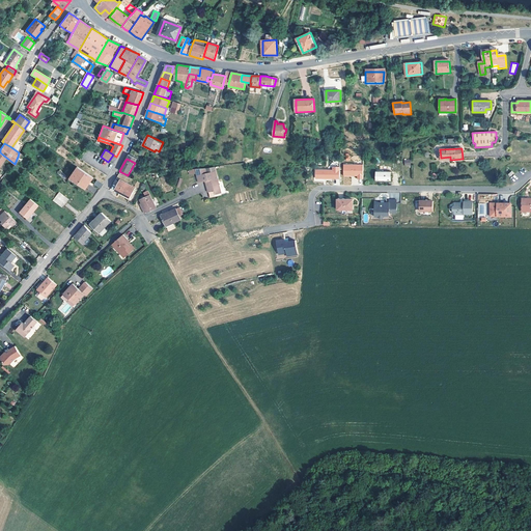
[(357,176),(357,179),(363,179),(363,164),(343,164),(343,176),(357,176)]
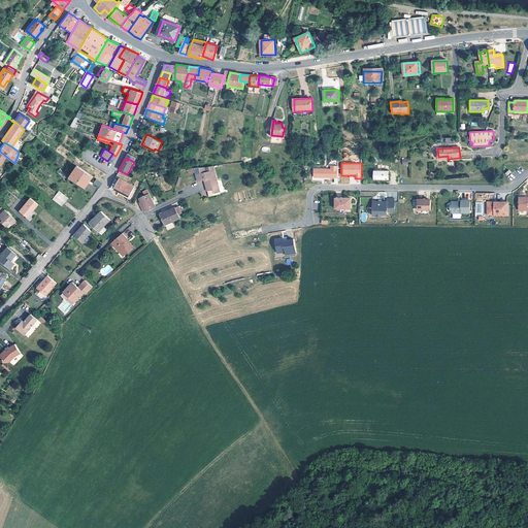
[(337,177),(337,165),(330,166),(330,168),(312,168),(312,178),(337,177)]
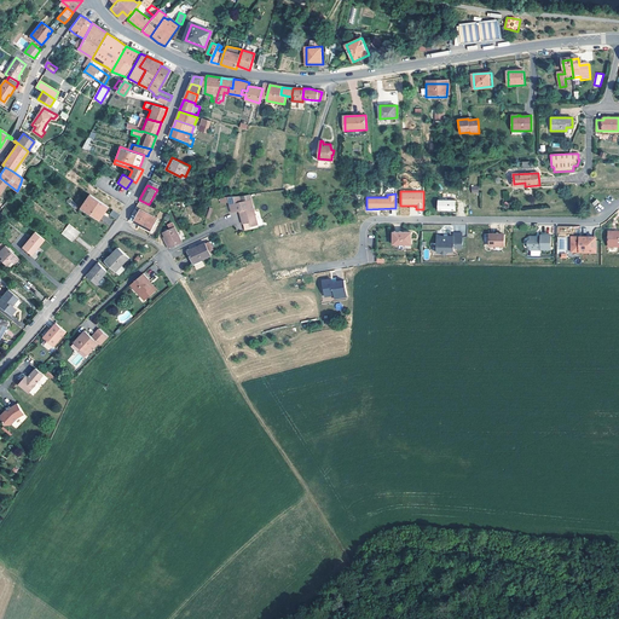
[(88,195),(80,208),(98,220),(106,207),(88,195)]
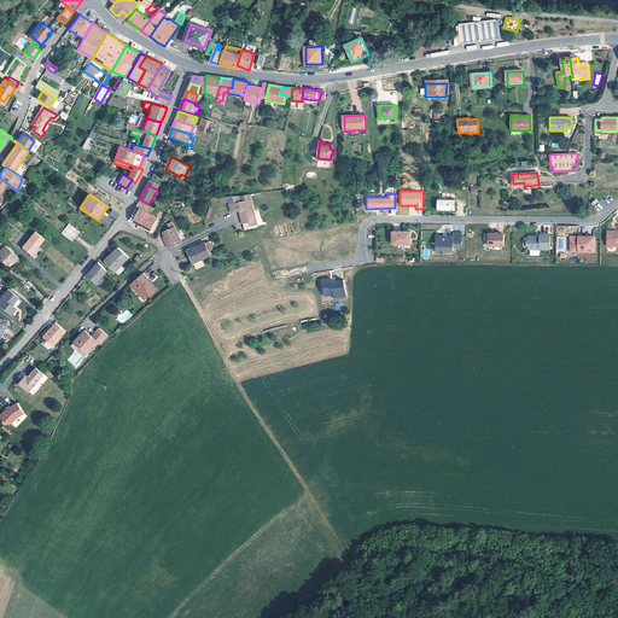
[(231,197),(228,197),(229,202),(232,213),(239,211),(243,228),(256,225),(250,198),(240,200),(239,196),(235,196),(231,197)]
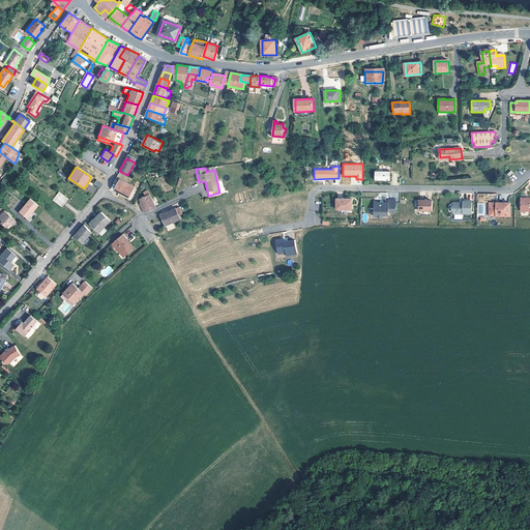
[(390,172),(376,171),(376,180),(390,180),(390,172)]
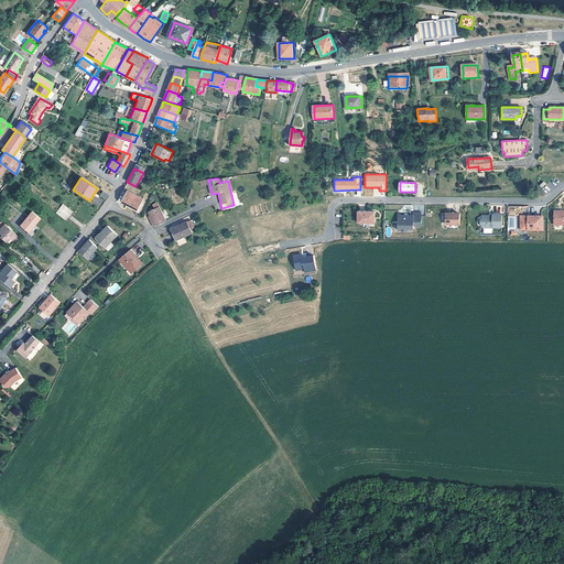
[(126,204),(137,210),(143,199),(134,194),(137,188),(127,184),(123,190),(127,191),(121,202),(126,204)]
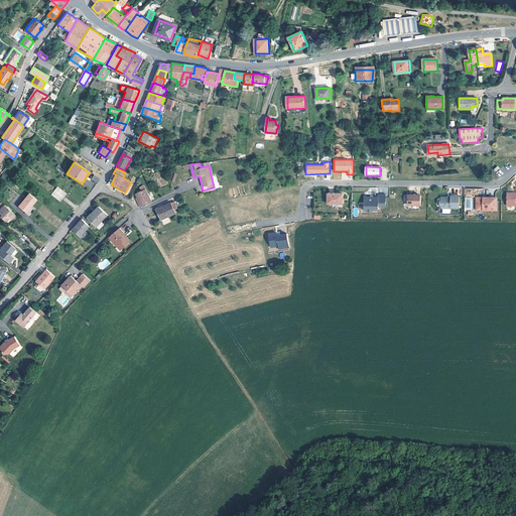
[(100,179),(94,175),(91,179),(97,183),(100,179)]
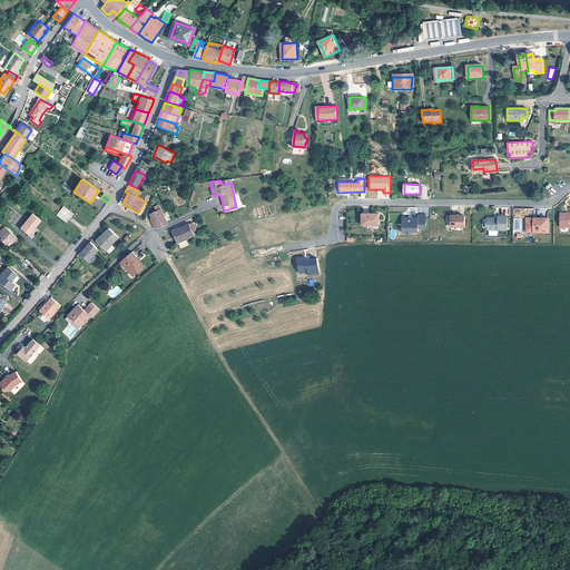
[(75,215),(64,206),(57,216),(67,224),(75,215)]
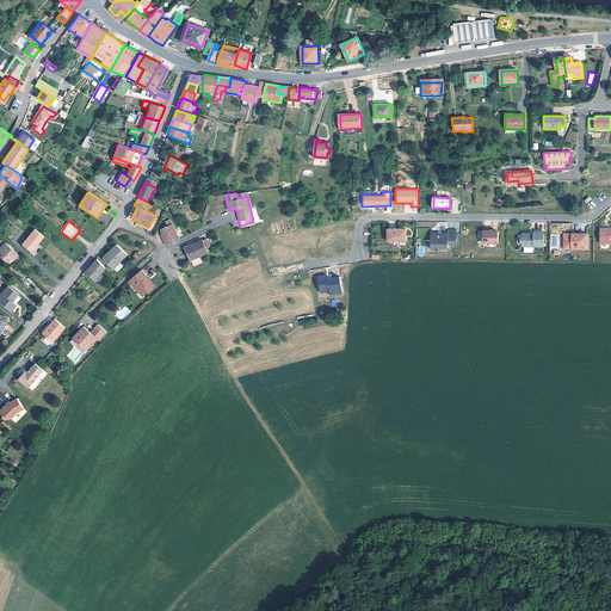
[(161,229),(162,234),(166,240),(165,241),(167,245),(180,239),(173,223),(161,229)]
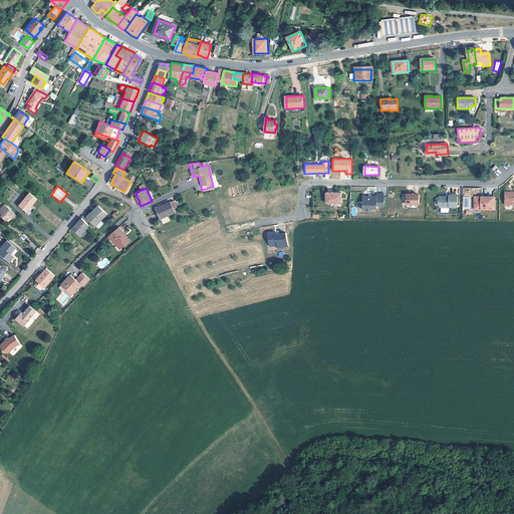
[(28,192),(18,205),(25,211),(35,198),(28,192)]
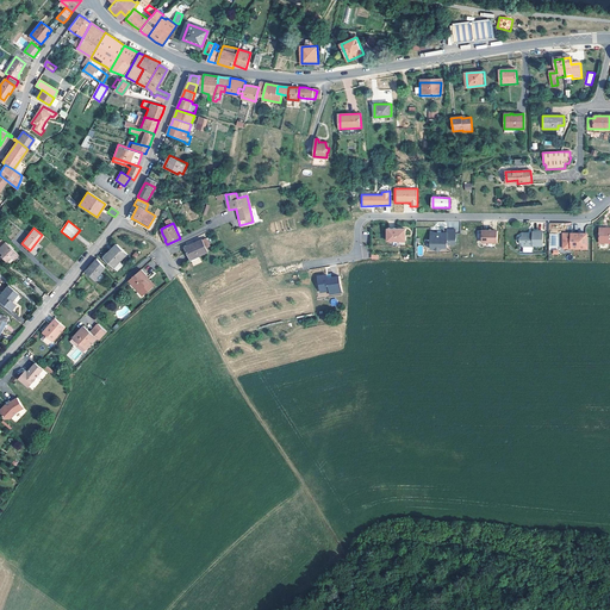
[(406,229),(388,229),(388,241),(406,241),(406,229)]
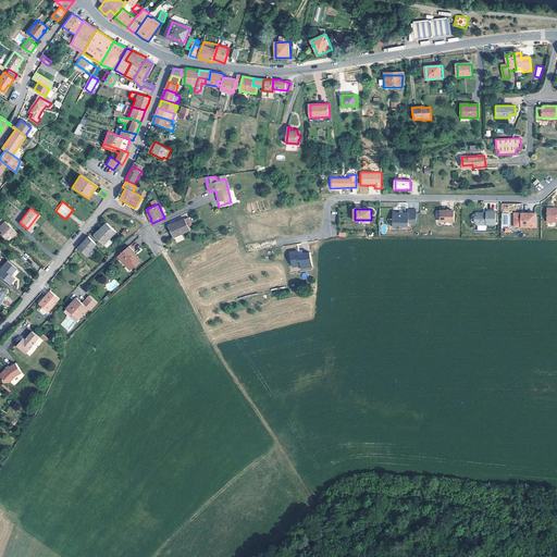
[(409,226),(409,224),(417,224),(417,210),(408,210),(408,213),(394,213),(394,226),(398,226),(401,230),(405,226),(409,226)]
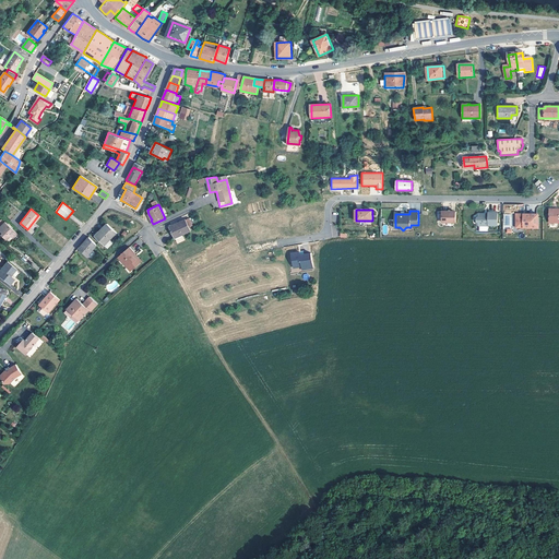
[(448,212),(442,212),(442,222),(456,223),(456,212),(451,212),(450,211),(449,211),(448,212)]
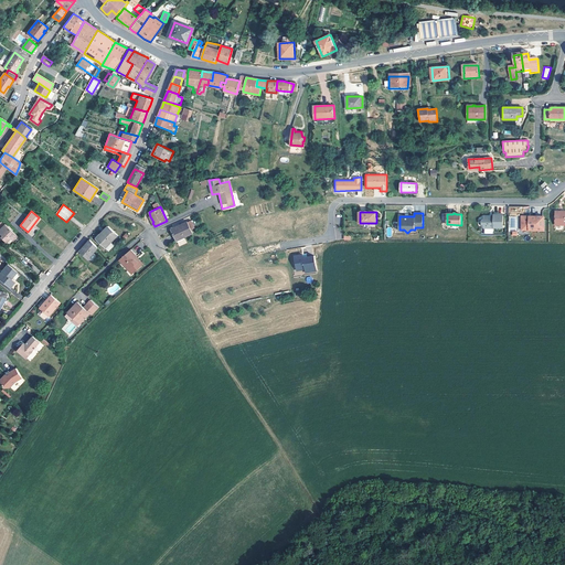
[(503,215),(494,215),(494,217),(490,217),(490,216),(484,216),(484,219),(482,220),(482,225),(484,226),(484,228),(494,228),(503,228),(503,215)]
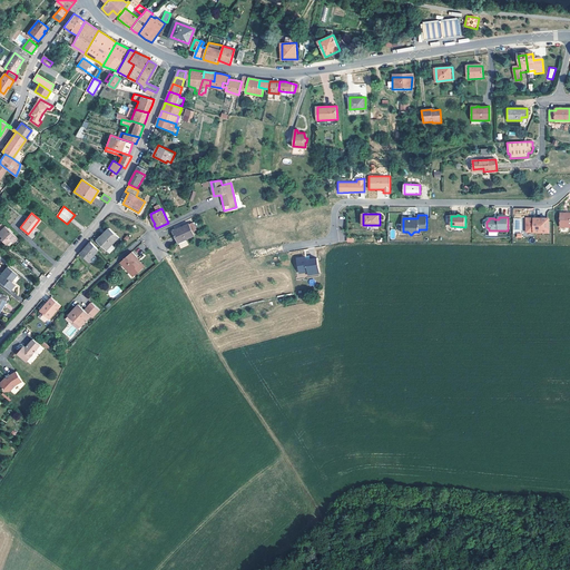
[(548,218),(528,218),(527,232),(548,232),(548,218)]
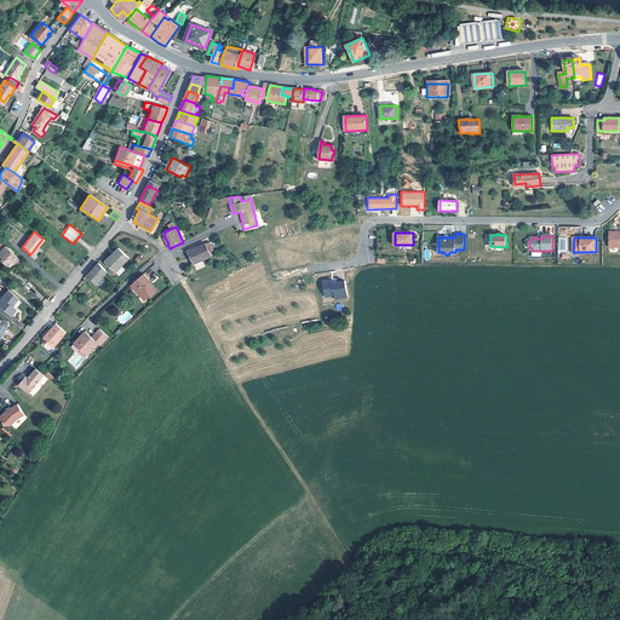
[(210,252),(206,244),(188,252),(194,264),(211,257),(210,252)]
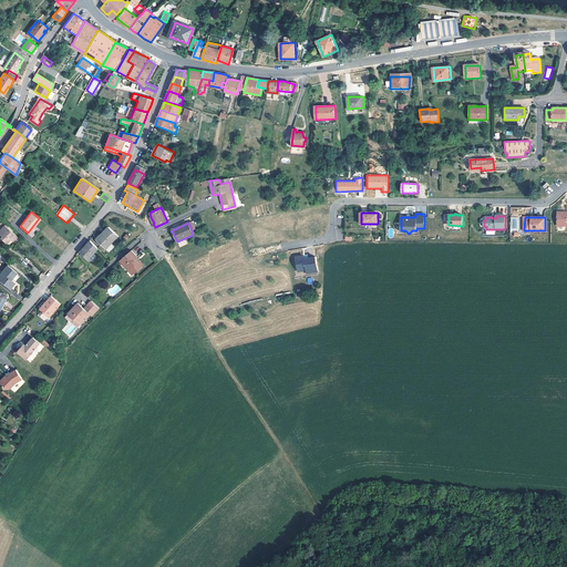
[(13,243),(18,237),(6,226),(0,230),(0,235),(2,237),(1,239),(7,244),(11,240),(13,243)]
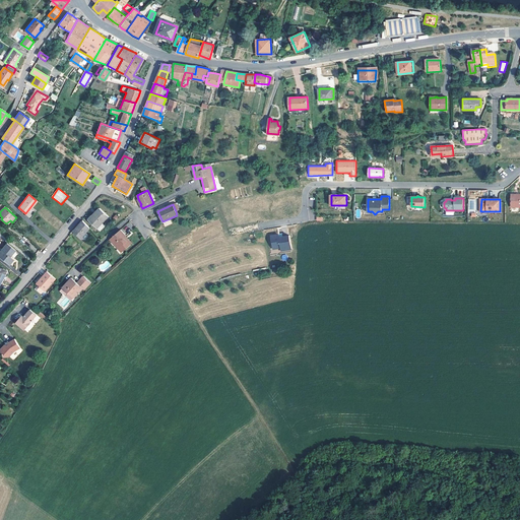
[(109,215),(101,207),(88,218),(96,228),(109,215)]
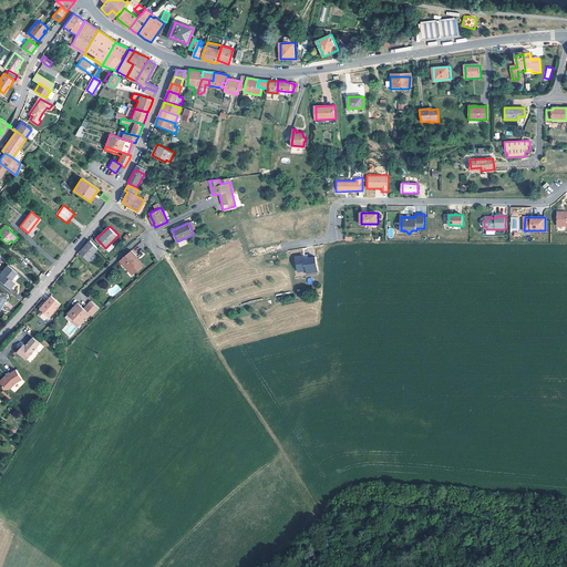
[(98,249),(90,240),(80,253),(89,260),(98,249)]
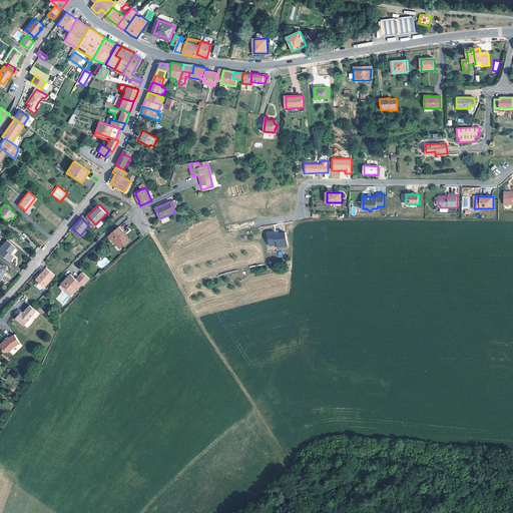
[(119,243),(120,244),(123,247),(130,240),(127,236),(126,235),(125,237),(122,234),(123,232),(124,232),(121,228),(119,226),(108,236),(111,238),(117,245),(119,243)]
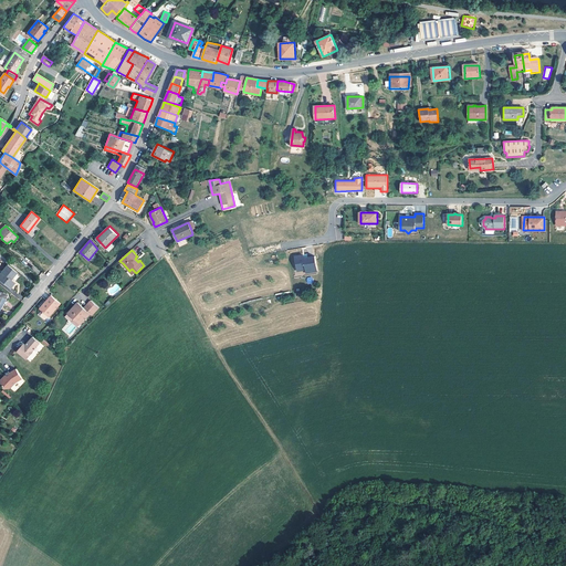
[(321,274),(318,260),(310,261),(308,261),(307,260),(306,259),(299,260),(302,274),(310,273),(310,276),(321,274)]
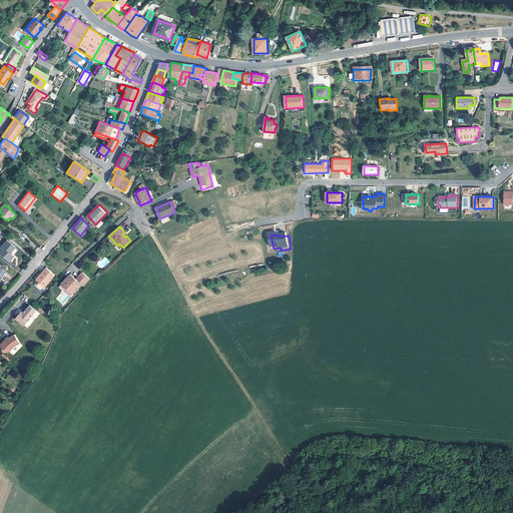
[(6,239),(0,246),(0,252),(9,261),(13,255),(9,252),(15,246),(6,239)]
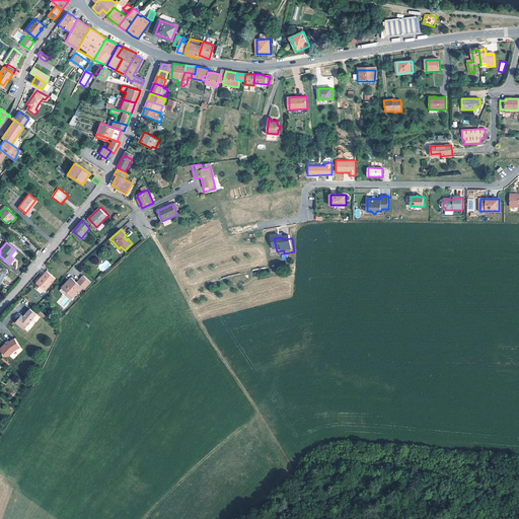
[(56,279),(53,276),(48,271),(42,277),(41,279),(40,279),(35,283),(42,288),(44,291),(56,279)]
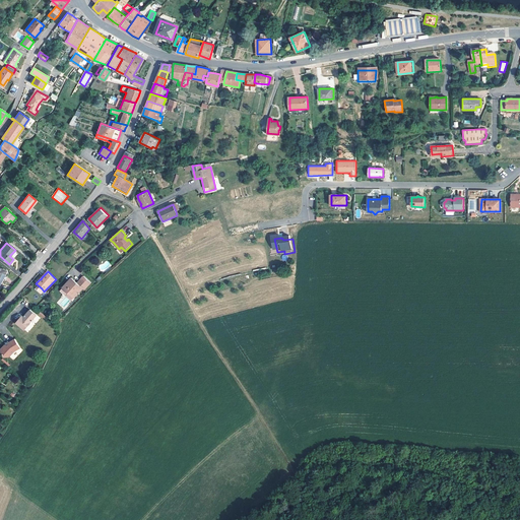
[(64,290),(71,297),(71,298),(74,295),(75,297),(82,289),(83,291),(90,284),(87,281),(83,277),(75,285),(72,282),(70,280),(62,288),(64,290)]
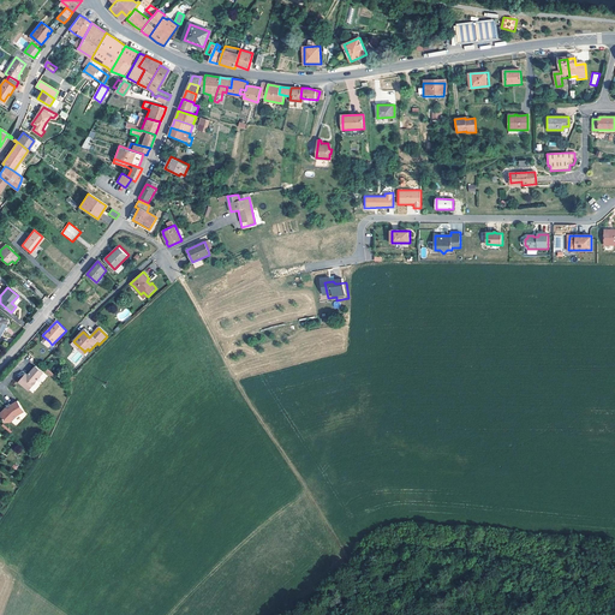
[(25,377),(23,376),(18,382),(28,390),(35,382),(34,382),(42,372),(35,366),(27,376),(25,377)]
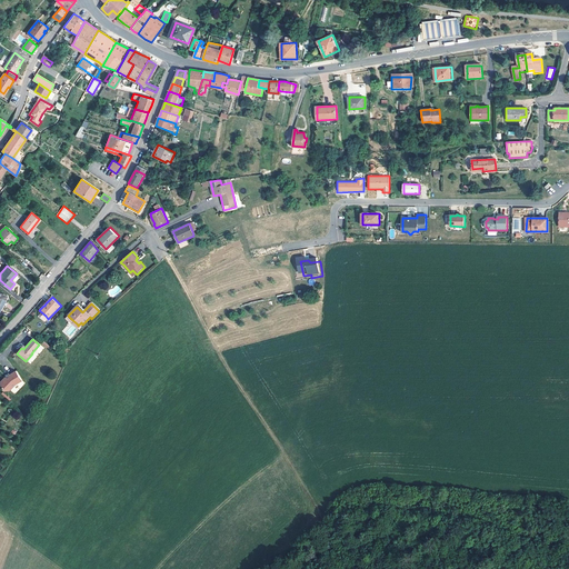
[(16,385),(21,380),(16,371),(8,376),(7,377),(6,377),(0,381),(0,383),(5,390),(9,390),(16,385)]
